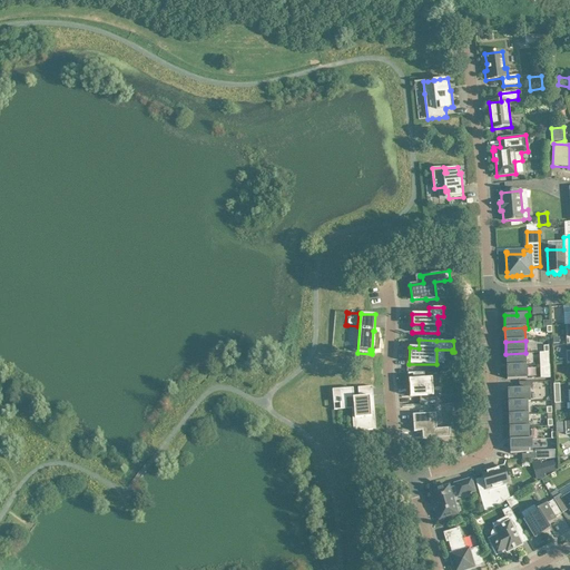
[(505,354),(507,366),(527,366),(526,353),(505,354)]
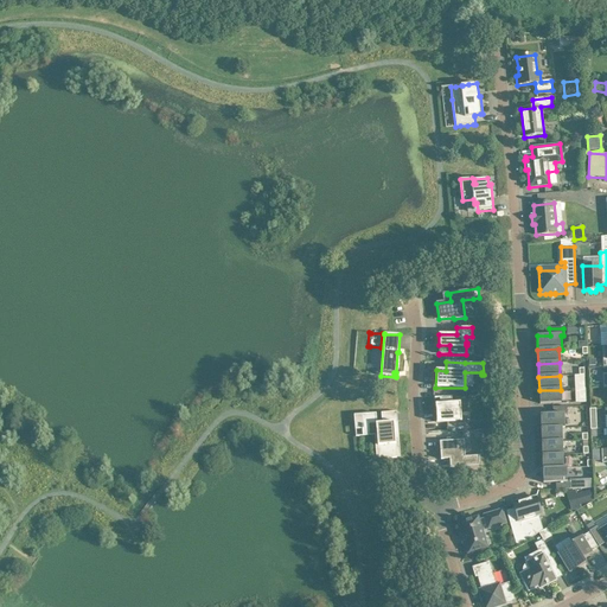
[(561,390),(540,390),(540,404),(561,403),(561,390)]
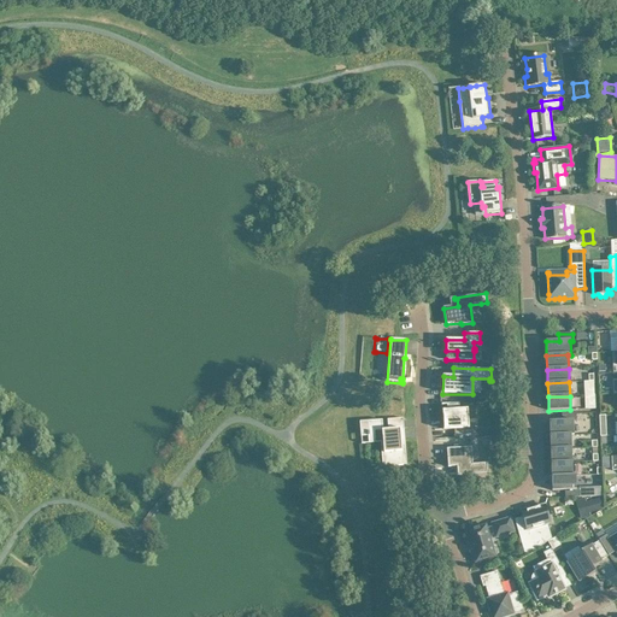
[(459,404),(441,405),(442,405),(447,405),(447,411),(442,411),(442,413),(445,430),(469,429),(468,410),(459,410),(459,404)]
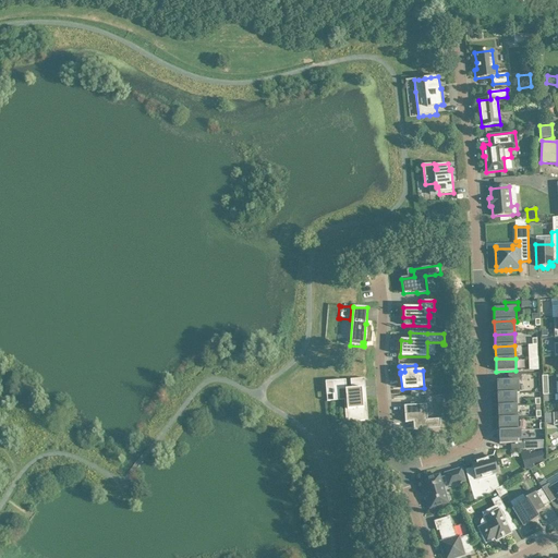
[(497,381),(497,395),(517,393),(519,393),(519,381),(521,381),(521,374),(508,375),(508,381),(497,381)]
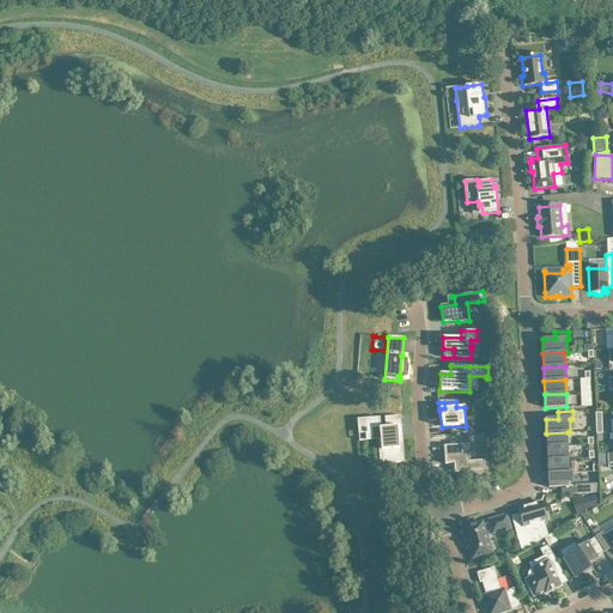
[(402,443),(401,425),(400,425),(400,426),(386,428),(381,429),(380,418),(365,419),(366,430),(365,430),(365,434),(366,434),(366,438),(381,437),(383,463),(381,463),(381,462),(380,462),(381,465),(401,462),(399,443),(402,443)]
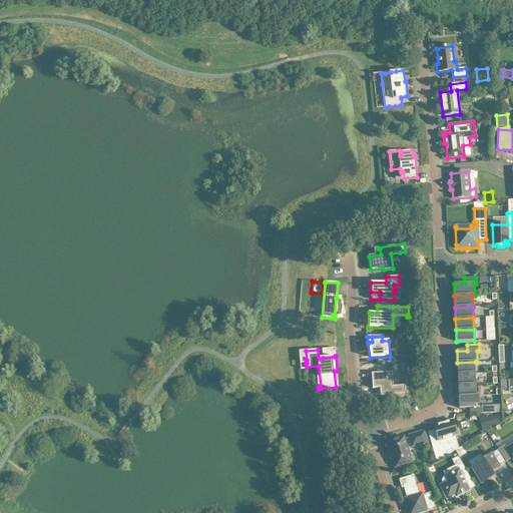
[(457,363),(458,374),(475,373),(475,362),(457,363)]
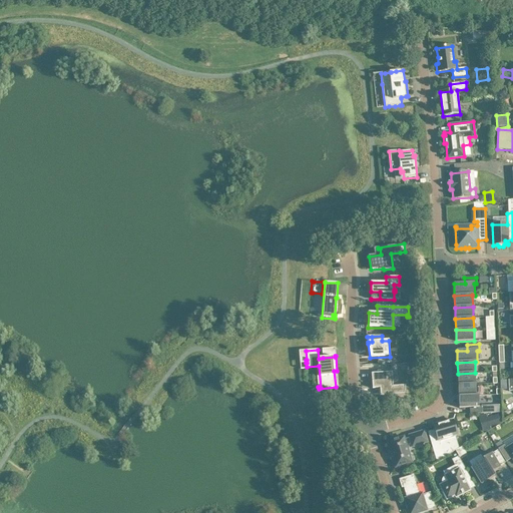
[(372,374),(373,389),(380,388),(381,396),(405,394),(406,386),(393,386),(392,372),(372,374)]
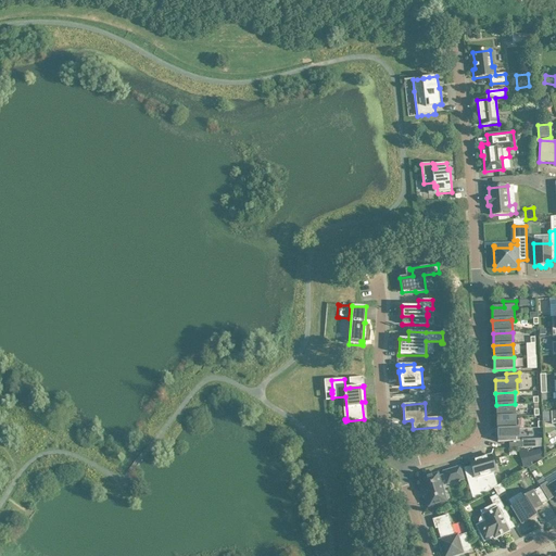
[(496,405),(496,418),(516,417),(515,404),(496,405)]
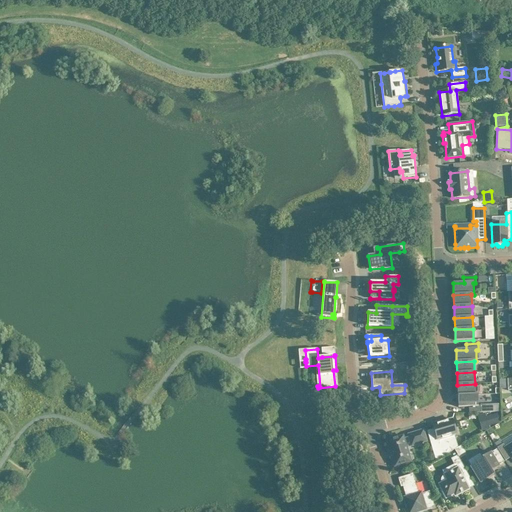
[(507,380),(499,380),(499,389),(508,389),(507,380)]
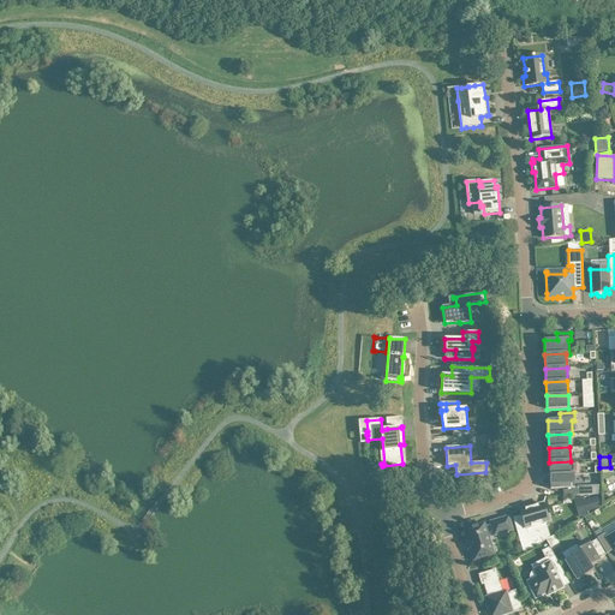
[(549,463),(550,476),(571,475),(571,461),(549,463)]
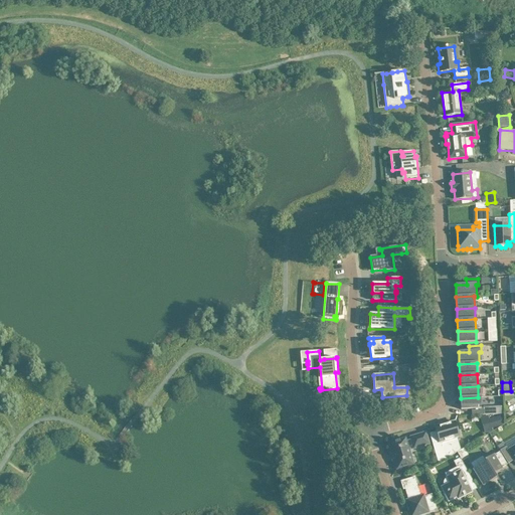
[(478,397),(461,398),(461,410),(472,409),(472,415),(484,415),(483,408),(481,408),(481,397),(478,397)]
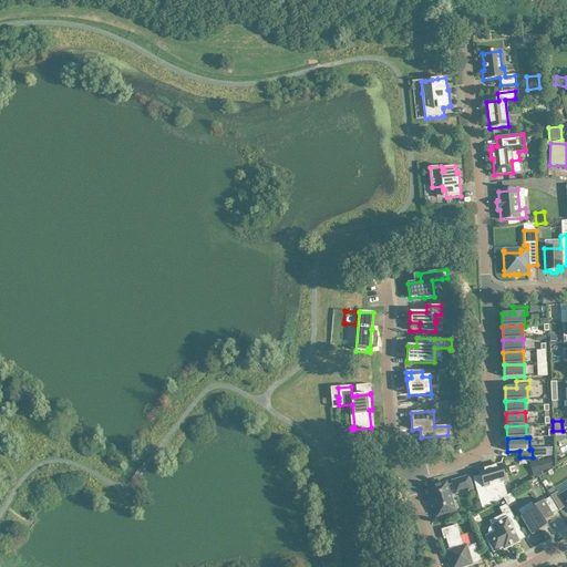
[(552,456),(539,461),(543,471),(555,467),(552,456)]
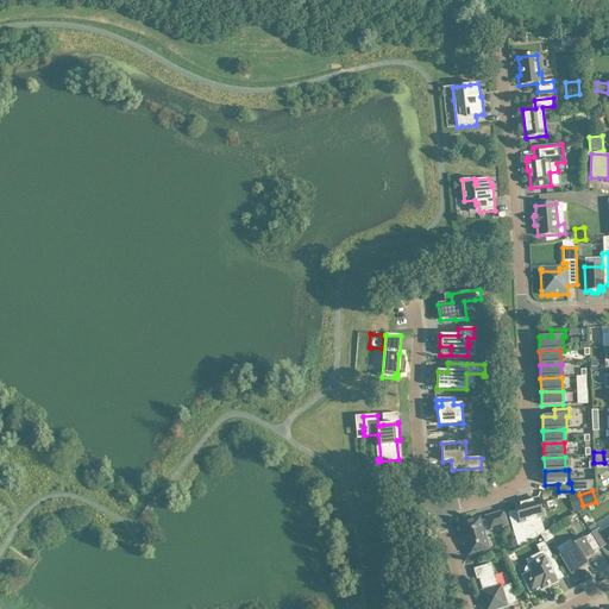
[(516,513),(508,515),(519,548),(545,533),(540,518),(544,516),(541,510),(538,500),(523,503),(523,502),(520,503),(520,504),(515,507),(516,513)]
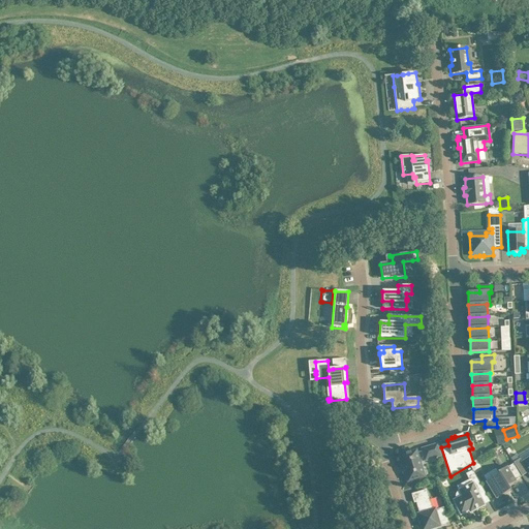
[(422,449),(424,457),(431,454),(432,459),(441,457),(437,444),(422,449)]
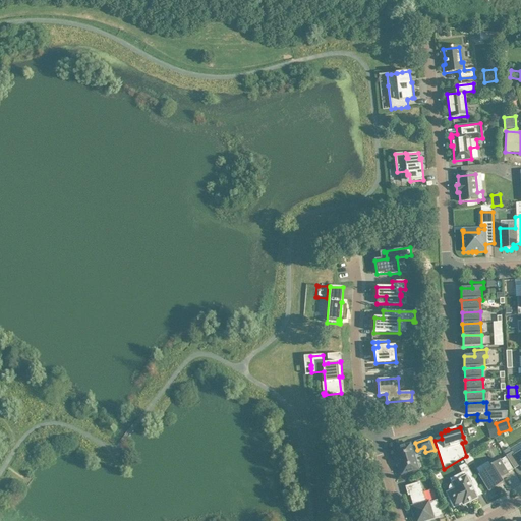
[(394,449),(399,466),(402,475),(418,470),(410,444),(394,449)]
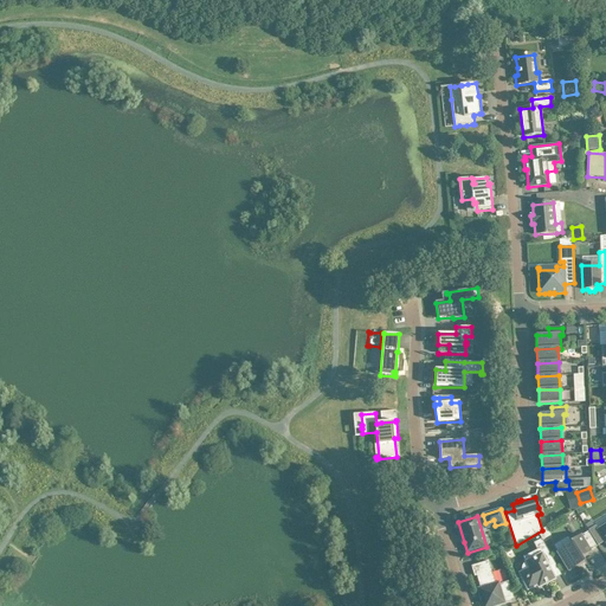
[(605,542),(605,543),(605,524),(598,530),(595,526),(594,527),(588,530),(598,546),(605,542)]
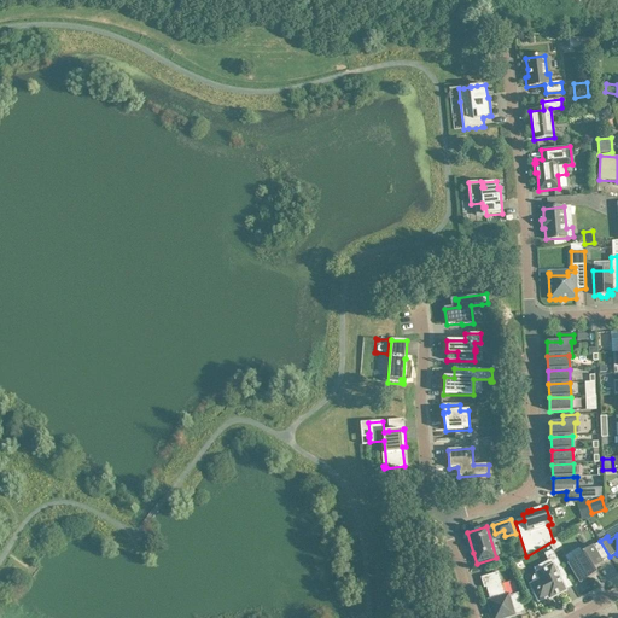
[(563,547),(558,538),(549,543),(554,552),(563,547)]
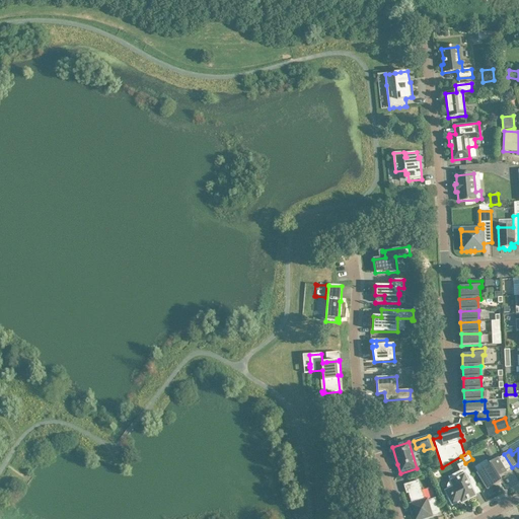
[(501,482),(498,477),(506,473),(506,471),(511,468),(504,456),(498,459),(498,458),(489,464),(490,465),(477,473),(488,490),(501,482)]
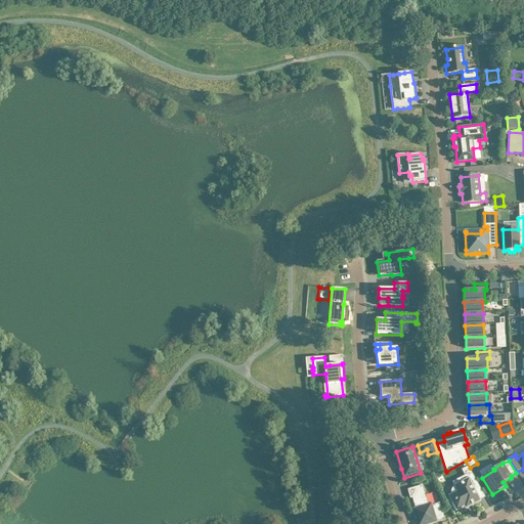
[(467,480),(454,486),(453,488),(451,490),(451,492),(452,495),(449,496),(452,501),(450,503),(450,504),(451,504),(454,510),(456,509),(456,510),(465,506),(466,508),(472,506),(473,506),(472,505),(480,500),(475,491),(480,488),(469,467),(462,470),(462,471),(463,470),(467,480)]
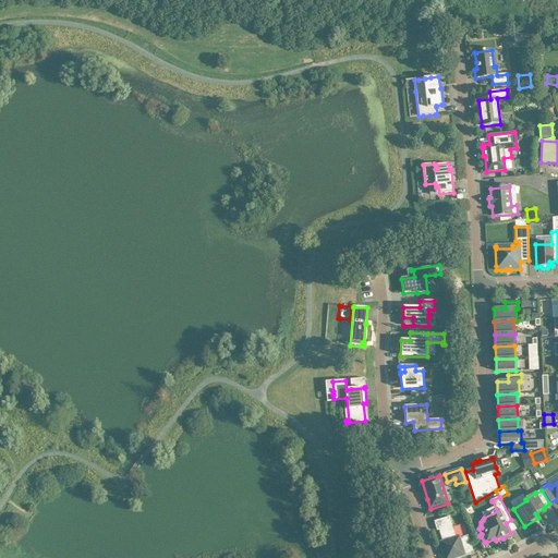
[(459,537),(457,538),(450,517),(434,522),(437,532),(439,531),(443,543),(440,543),(445,557),(457,557),(464,556),(464,555),(473,552),(468,536),(459,538),(459,537)]
